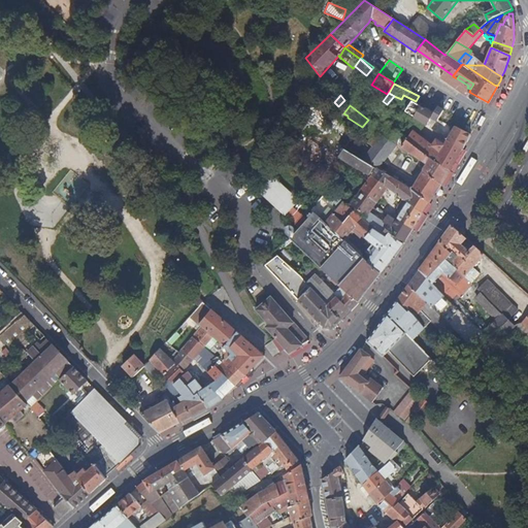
[(437,121),(443,111),(437,108),(433,114),(420,106),(416,114),(414,117),(427,124),(432,118),(437,121)]
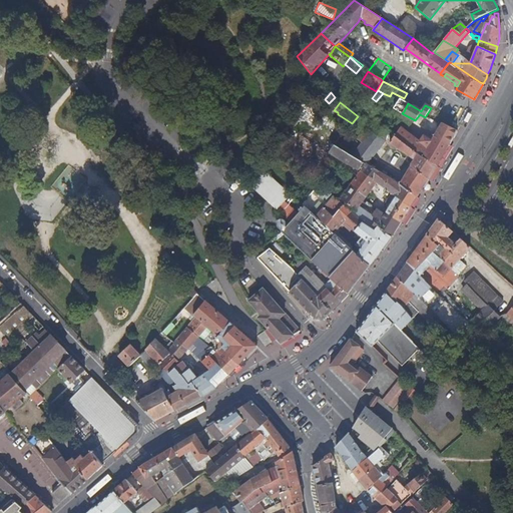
[(326,115),(321,112),(313,105),(307,112),(321,122),(326,115)]
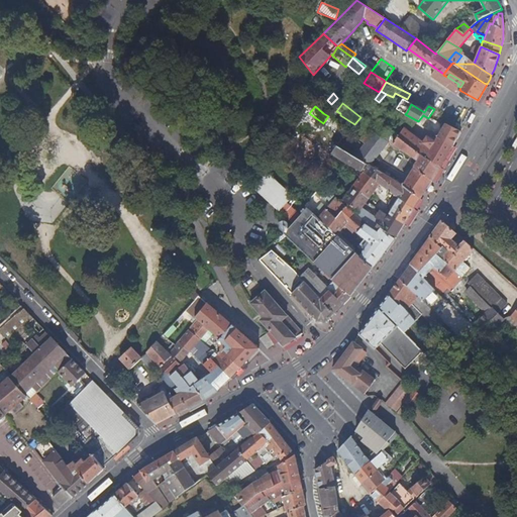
[(333,112),(327,108),(323,113),(328,116),(329,117),(333,112)]
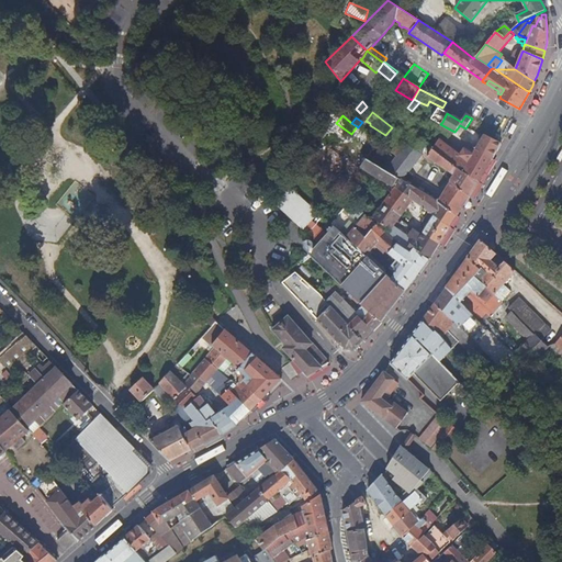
[(450,134),(435,124),(430,131),(439,137),(446,141),(450,134)]
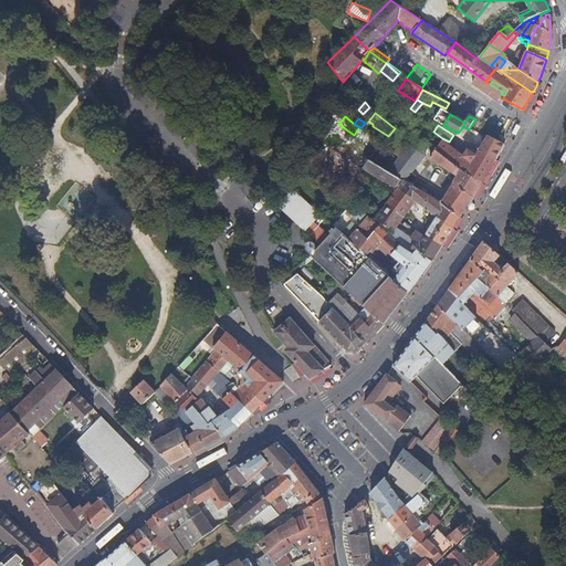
[(400,144),(406,136),(395,128),(388,136),(386,138),(390,143),(392,140),(398,146),(400,144)]
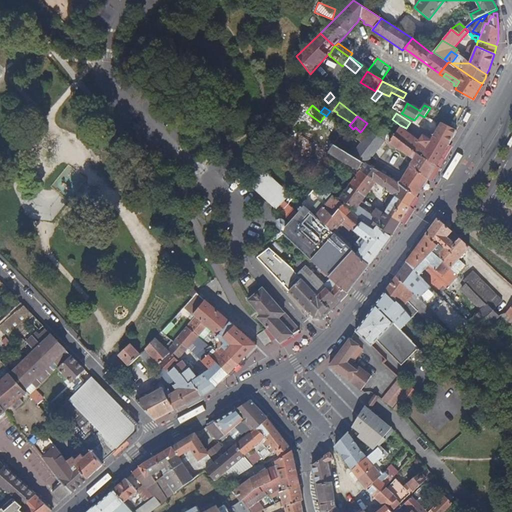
[(395,133),(371,118),(367,123),(362,130),(366,133),(368,132),(370,131),(384,140),(386,141),(390,144),(397,149),(414,159),(414,160),(412,164),(427,177),(435,164),(393,136),(395,133)]
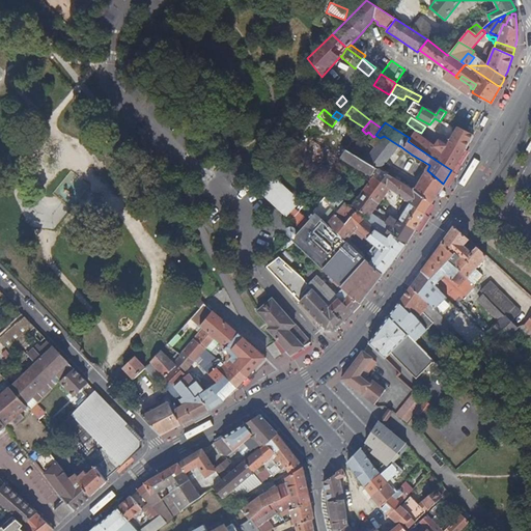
[(465,149),(473,135),(457,128),(455,130),(449,141),(465,149)]
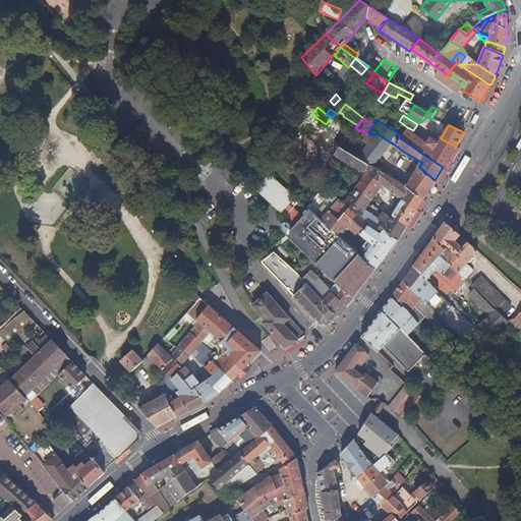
[(443,167),(456,147),(441,138),(437,146),(435,145),(432,147),(412,133),(406,129),(402,135),(400,138),(443,167)]
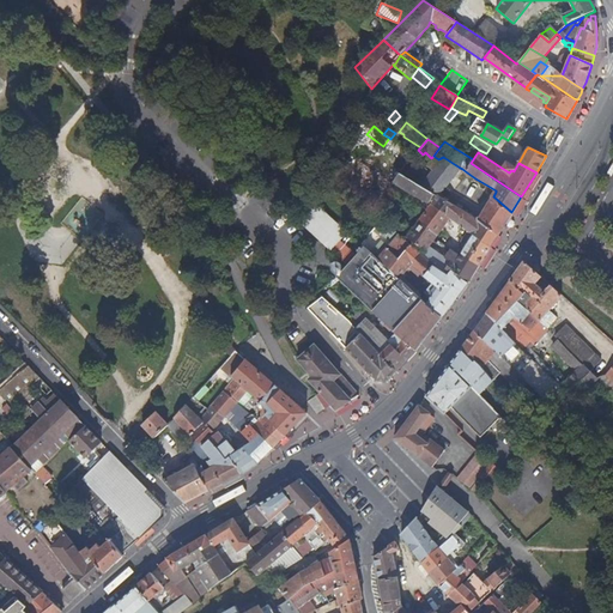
[(460,168),(443,157),(441,158),(438,159),(434,156),(431,158),(425,165),(430,168),(426,173),(430,175),(426,178),(422,187),(437,195),(439,196),(444,190),(460,168)]
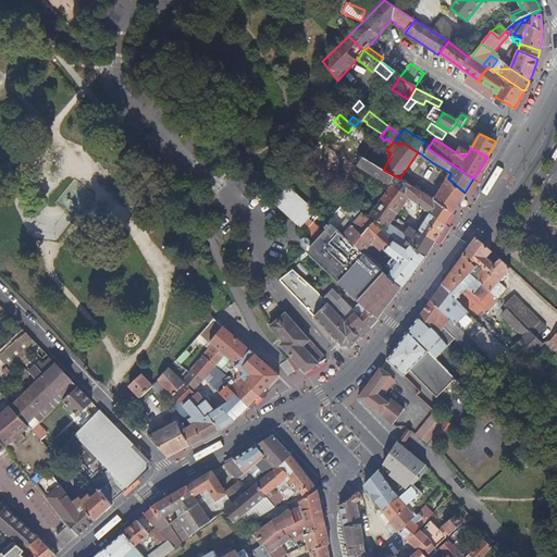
[(355,170),(327,148),(314,164),(343,186),(355,170)]
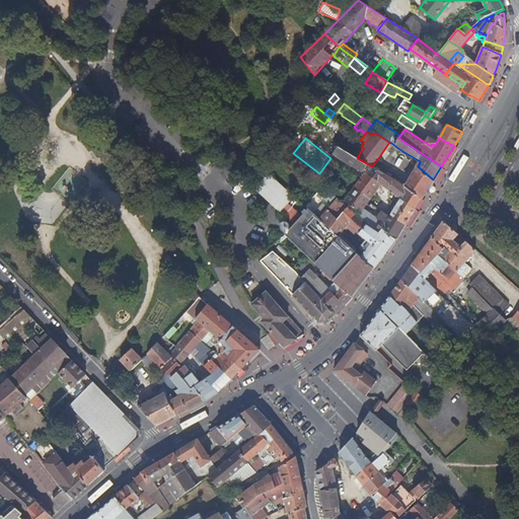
[(370,165),(357,158),(339,147),(334,154),(352,165),(357,168),(359,170),(364,173),(370,165)]
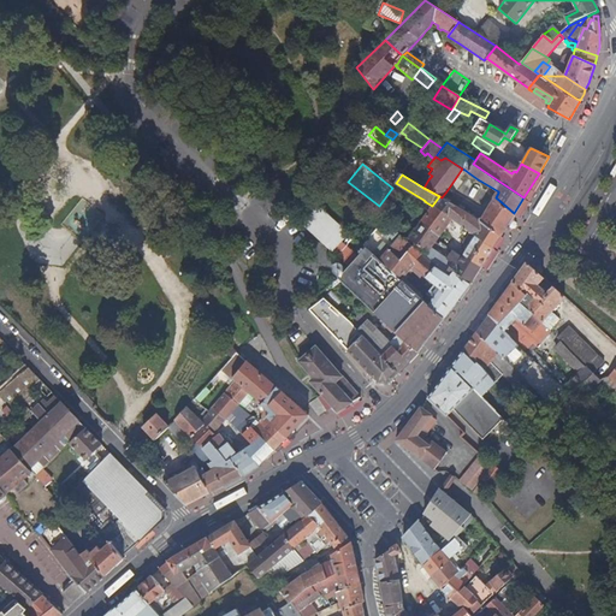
[(398,206),(404,196),(396,190),(389,199),(398,206)]
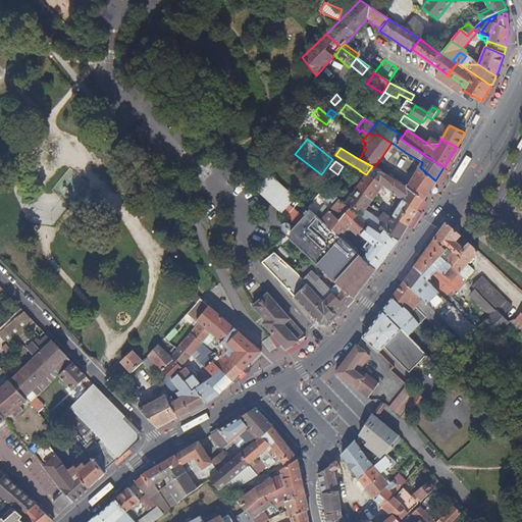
[(424,201),(407,187),(396,179),(380,171),(374,167),(372,166),(366,174),(382,186),(403,200),(418,210),(424,201)]
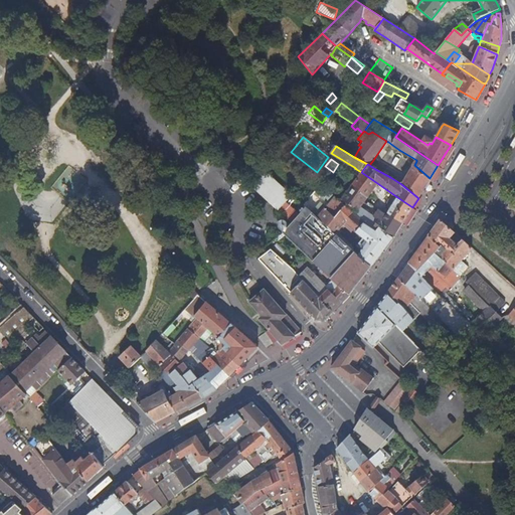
[(418,198),(430,178),(414,165),(401,184),(418,198)]
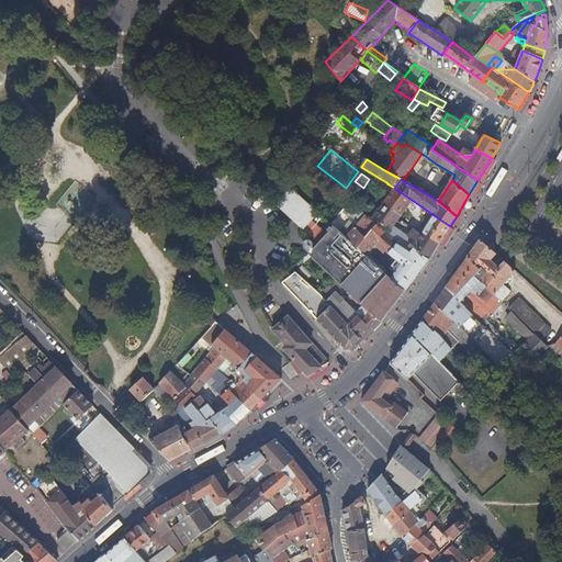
[(319,214),(284,183),(271,201),(304,232),(319,214)]
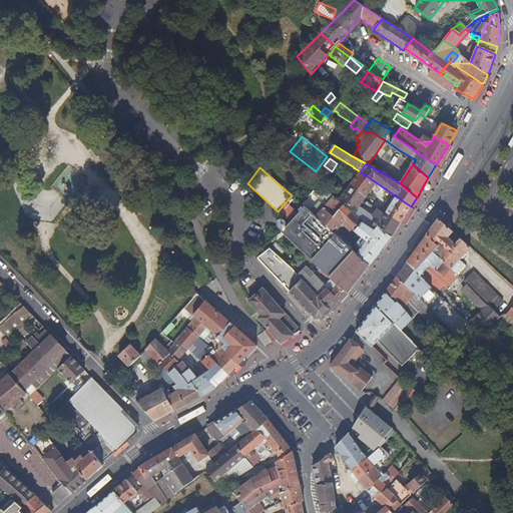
[(320,178),(325,170),(322,168),(316,175),(320,178)]
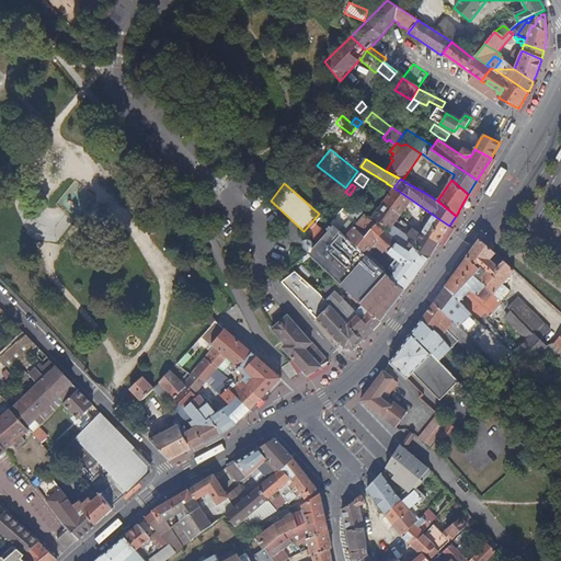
[(411,199),(393,187),(389,194),(381,204),(400,216),(411,199)]
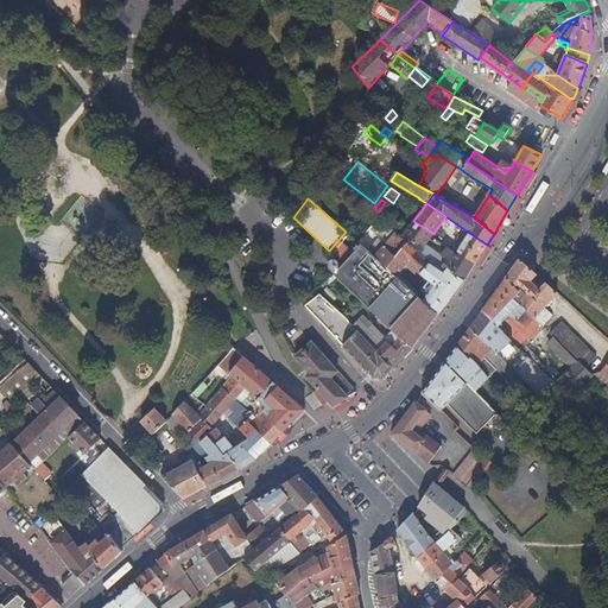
[(413,221),(422,210),(417,207),(413,204),(409,213),(406,213),(404,214),(409,217),(413,221)]
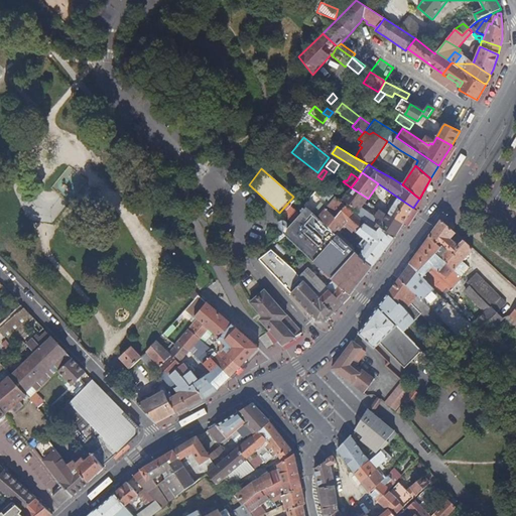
[(346,194),(351,187),(347,184),(342,191),(346,194)]
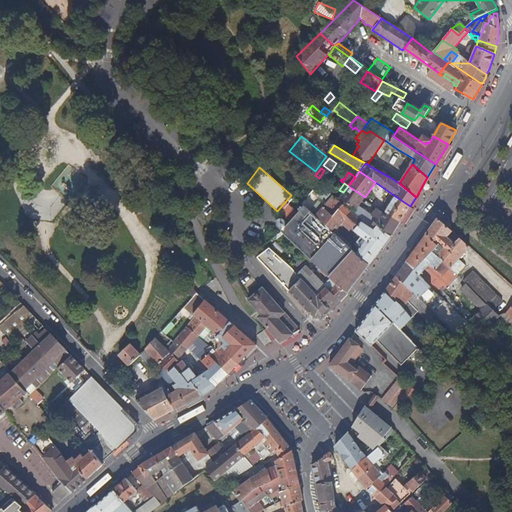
[(361,202),(365,197),(348,186),(343,192),(339,198),(341,200),(355,210),(358,207),(361,202)]
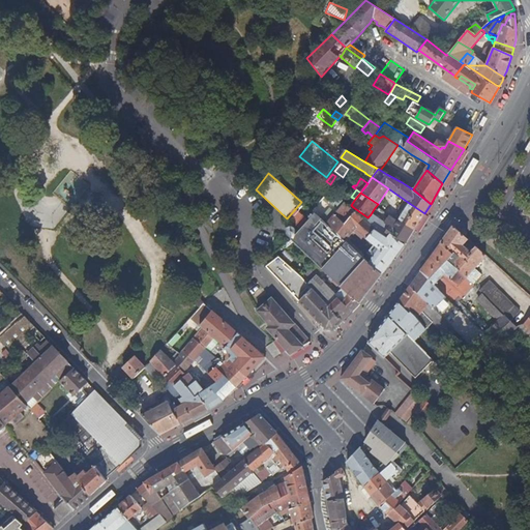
[(334,206),(340,200),(334,195),(329,202),(334,206)]
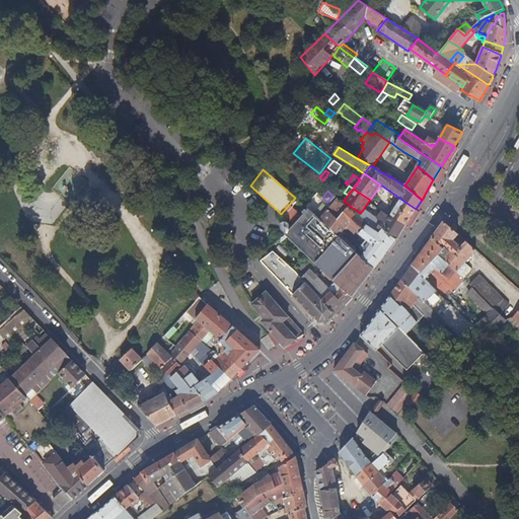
[(315,207),(322,198),(317,193),(306,206),(311,211),(315,207)]
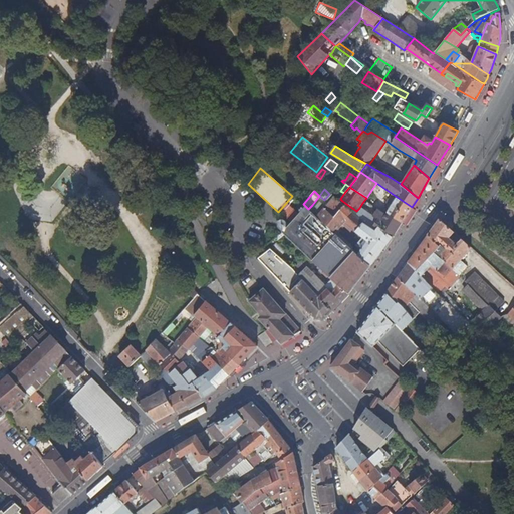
[(374,231),(353,214),(340,203),(333,197),(331,201),(320,212),(312,205),(308,209),(338,236),(340,233),(337,231),(344,223),(347,225),(352,230),(361,237),(356,244),(362,248),(357,254),(371,265),(393,238),(377,227),(374,231)]
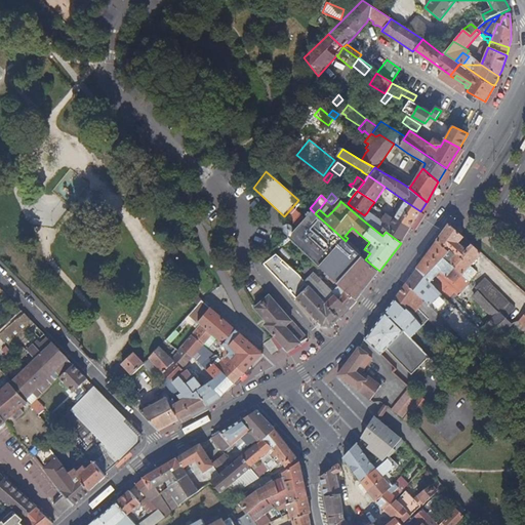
[(408,231),(420,211),(405,201),(394,218),(394,219),(408,231)]
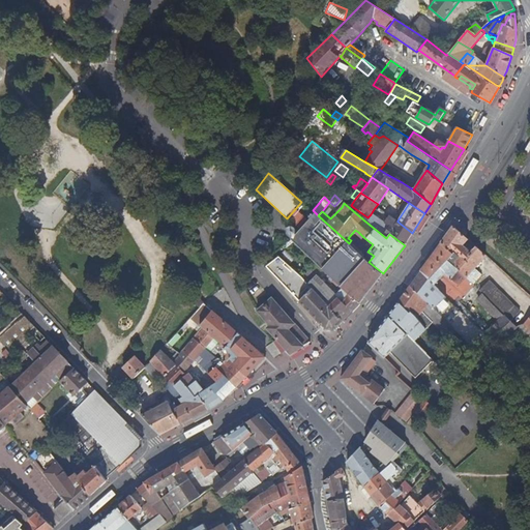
[(367,217),(353,207),(351,209),(364,221),(367,217)]
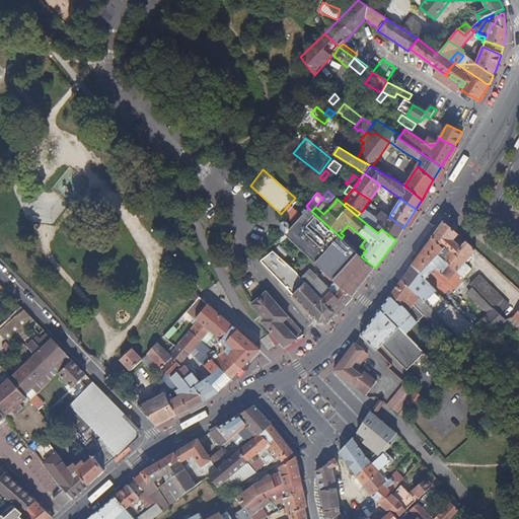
[(403,228),(389,217),(380,211),(375,219),(363,210),(360,213),(357,216),(378,233),(381,229),(396,240),(403,228)]
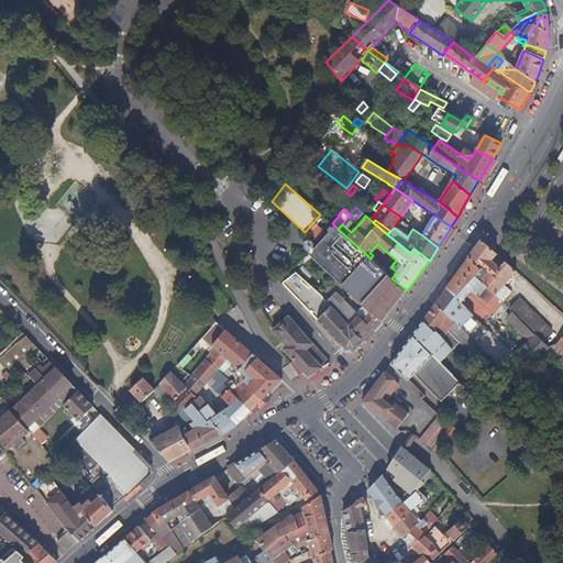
[(392,278),(371,258),(338,229),(331,238),(346,252),(368,273),(355,287),(372,304),(367,309),(368,310),(370,313),(382,323),(407,290),(392,278)]
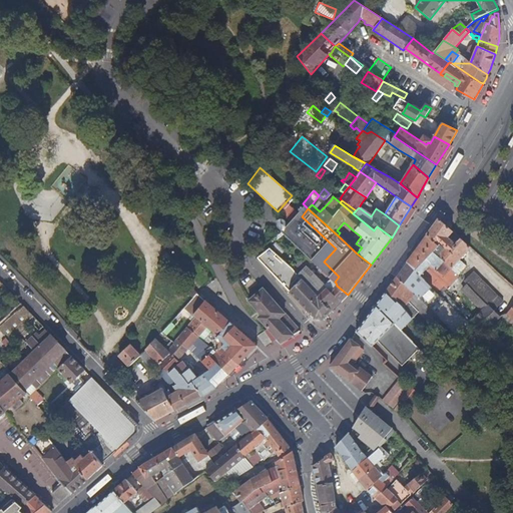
[(316,229),(302,216),(294,225),(282,231),(294,243),(303,234),(308,238),(316,229)]
